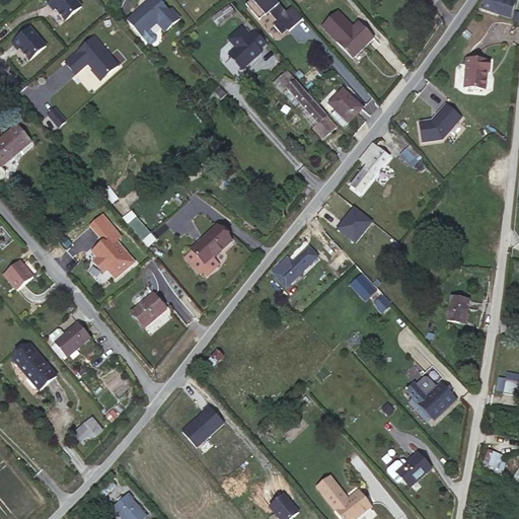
[(75,0),(53,0),(48,5),(54,11),(56,9),(66,21),(82,7),(75,0)]
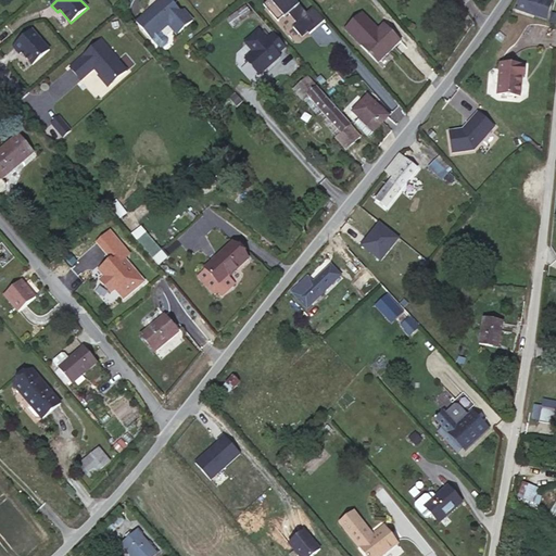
[(169,0),(161,0),(136,22),(152,39),(161,48),(163,48),(168,43),(168,40),(161,32),(168,25),(177,34),(192,21),(184,10),(181,12),(174,4),(169,0)]
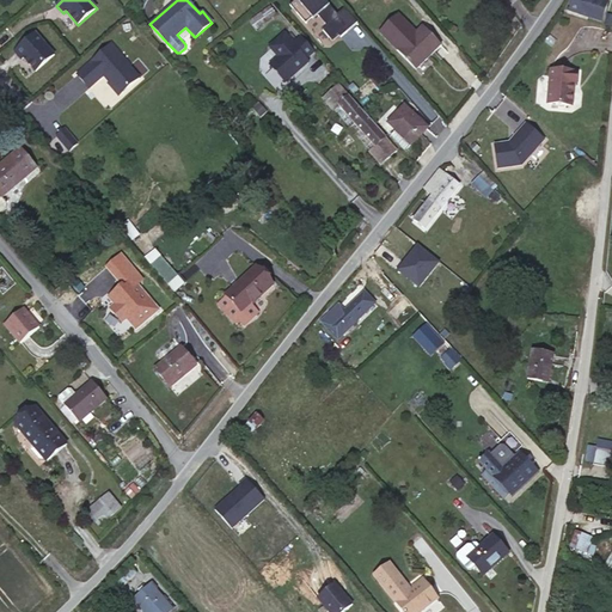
[(609,1),(604,0),(571,0),(569,11),(601,22),(609,1)]
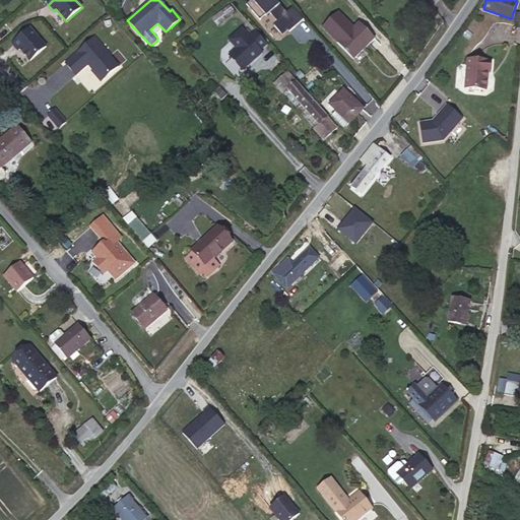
[(235,12),(230,5),(221,12),(212,18),(217,25),(235,12)]
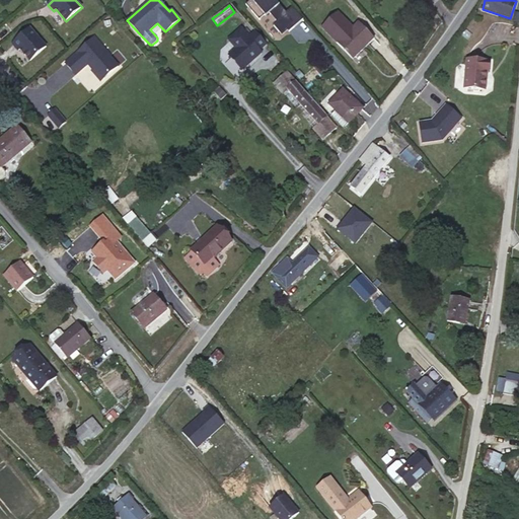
[(374,39),(359,22),(338,44),(353,60),(374,39)]
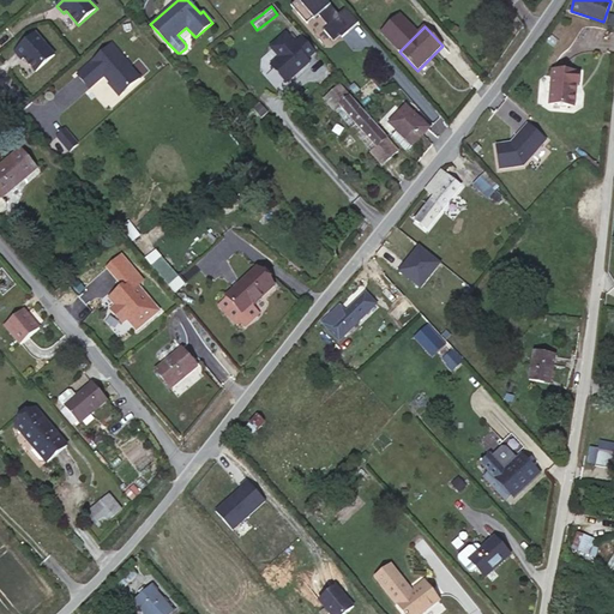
[(36,34),(14,53),(22,60),(24,58),(36,72),(55,55),(36,34)]
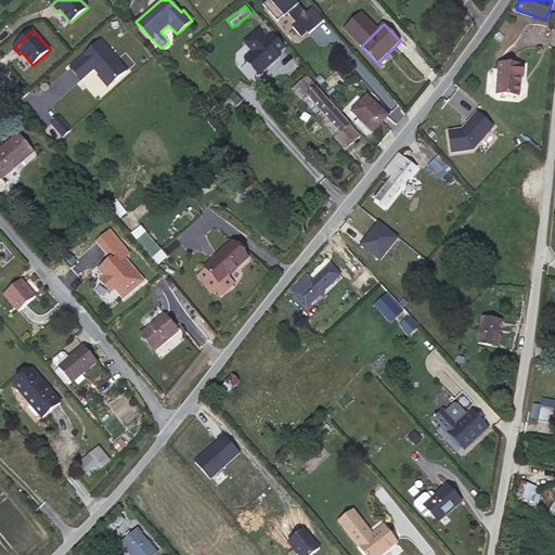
[(258,30),(245,42),(254,52),(245,60),(259,75),(275,60),(273,57),(278,53),(285,47),(273,34),(267,39),(258,30)]
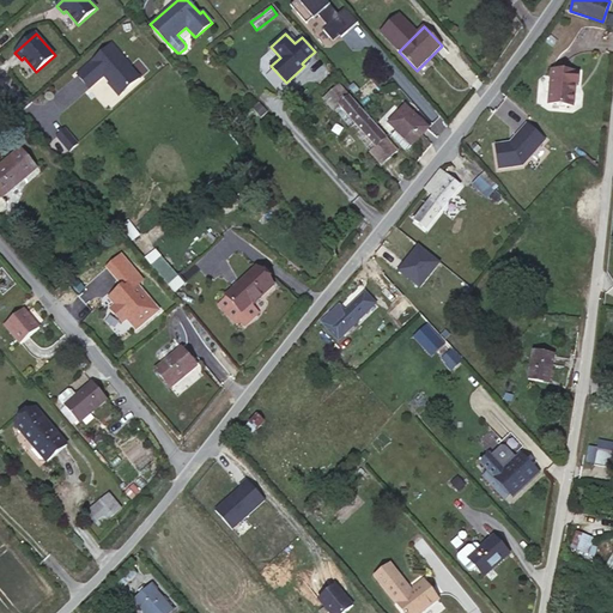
[(111,46),(78,74),(90,89),(102,78),(101,77),(103,74),(114,86),(114,89),(119,95),(121,95),(140,78),(111,46)]
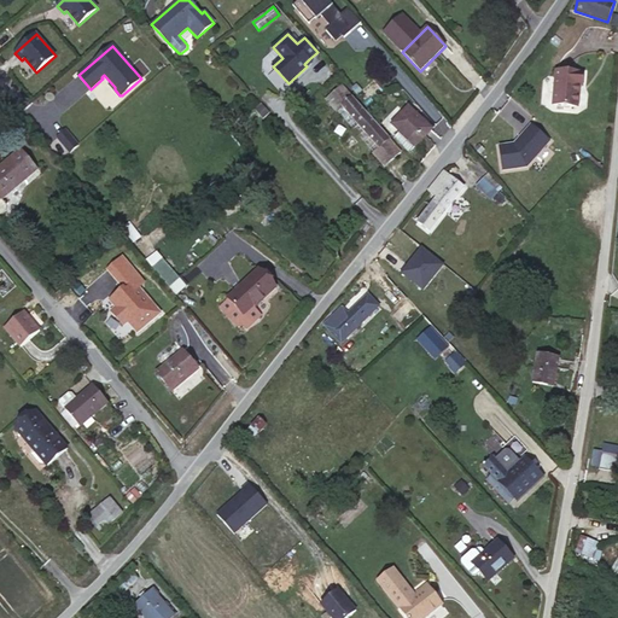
[(555,71),(552,105),(577,109),(578,87),(581,74),(555,71)]
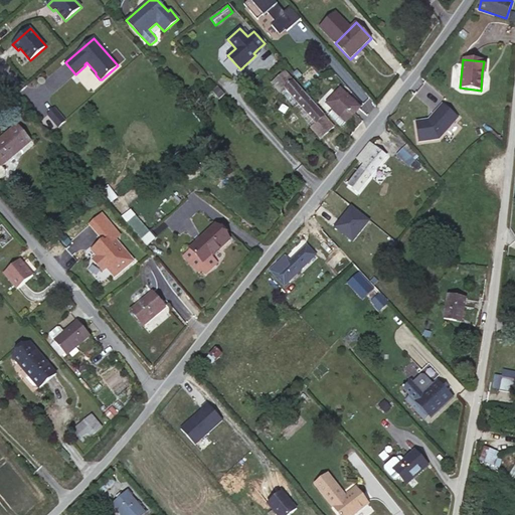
[(334,127),(285,71),(273,82),(281,93),(282,92),(312,127),(311,128),(321,139),(334,127)]
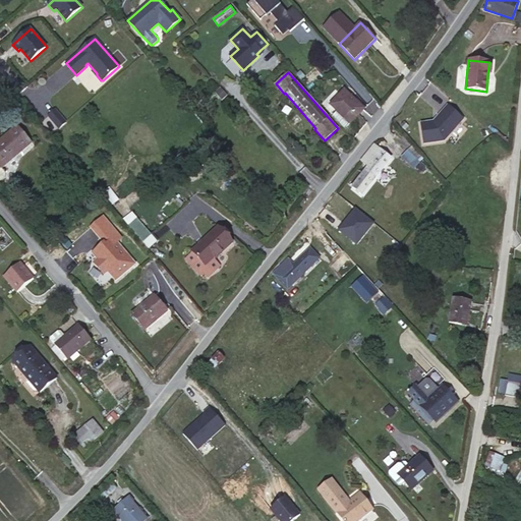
[(337,111),(350,123),(364,108),(344,90),(331,105),(337,111)]
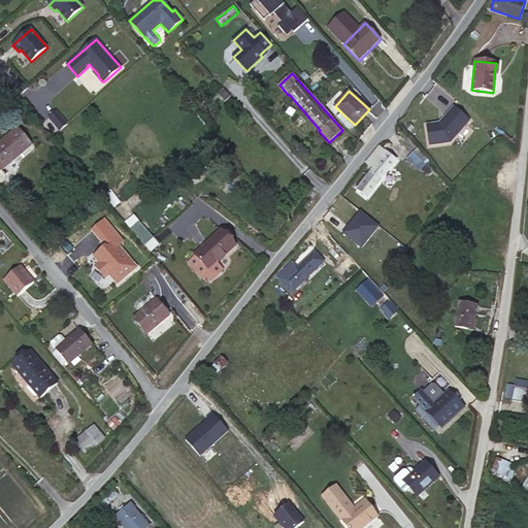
[(467,122),(452,107),(440,121),(441,122),(438,125),(424,127),(427,147),(448,143),(467,122)]
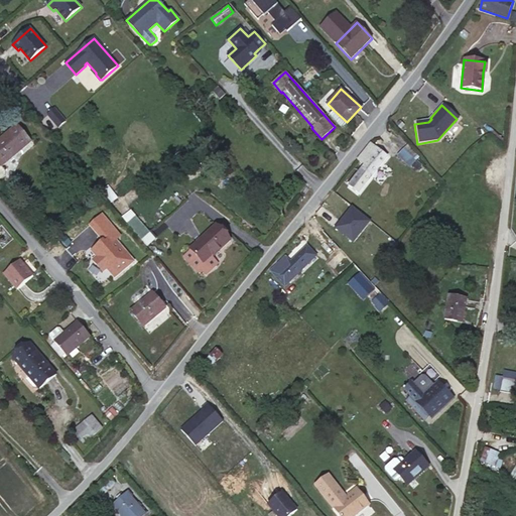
[(53,110),(46,116),(57,128),(65,122),(53,110)]
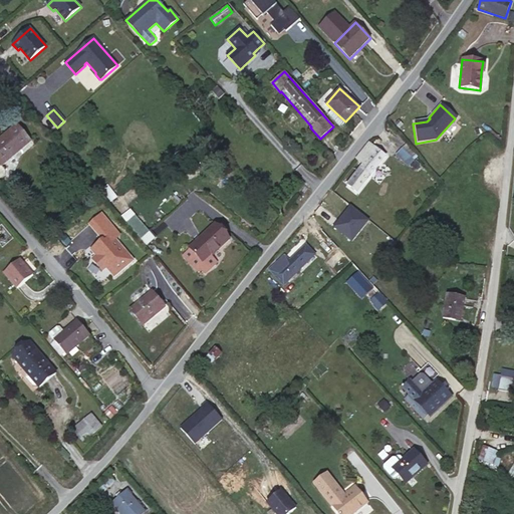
[(344,122),(345,121),(332,109),(328,113),(340,127),(344,122)]
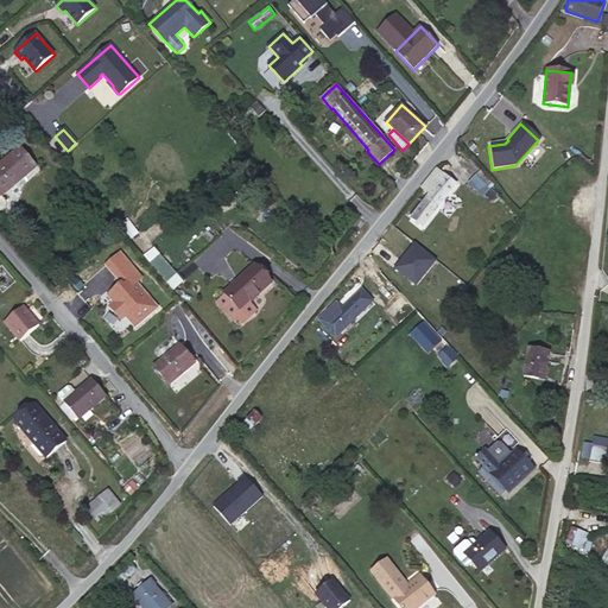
[(37,168),(20,149),(0,165),(0,213),(6,208),(7,202),(1,196),(37,168)]
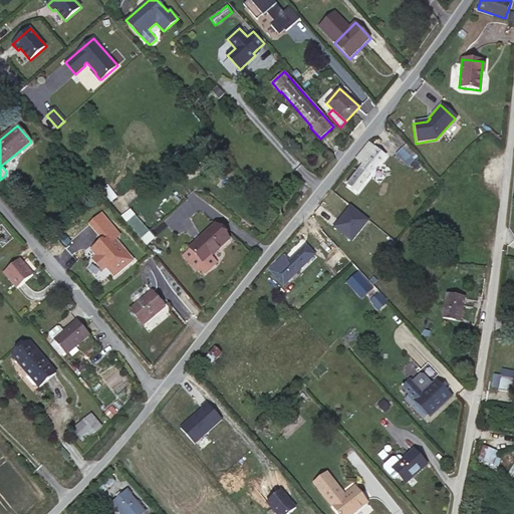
[(368,143),(358,155),(359,156),(356,159),(363,165),(347,185),(356,192),(386,156),(368,143)]
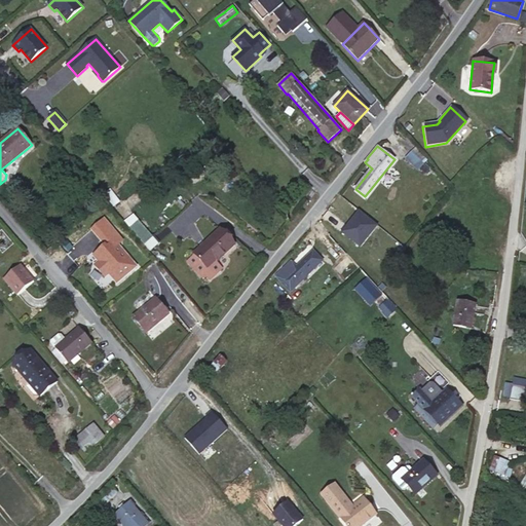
[(420,160),(411,152),(405,159),(414,167),(420,160)]
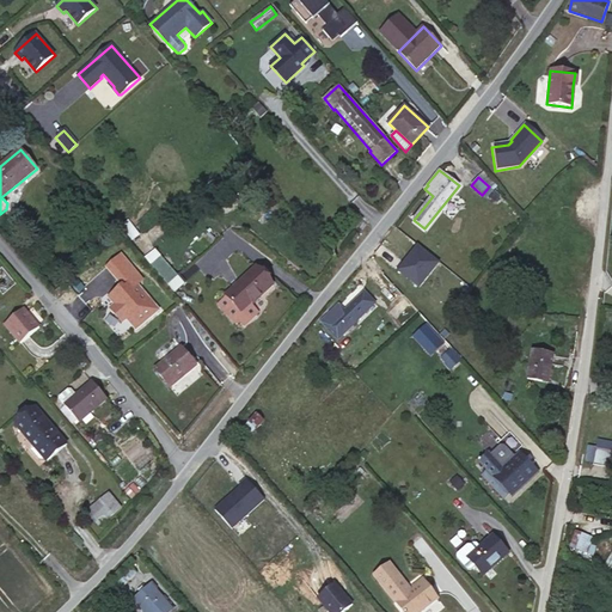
[(142,257),(172,291),(183,282),(153,248),(142,257)]
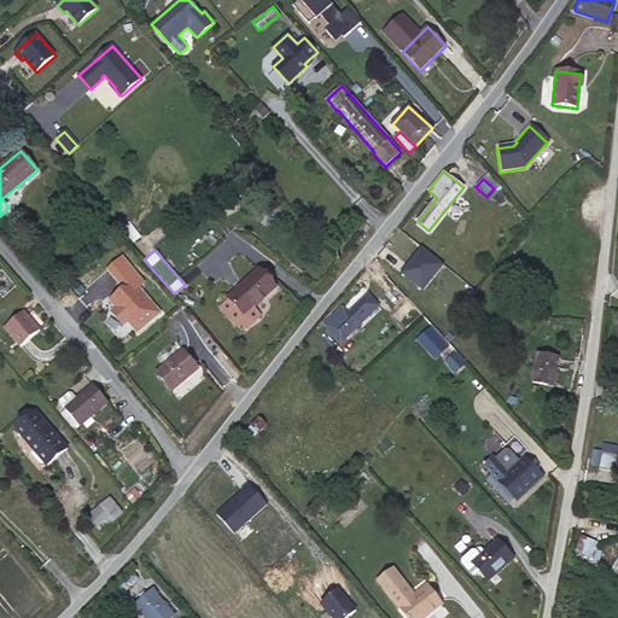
[(122,258),(108,270),(126,292),(122,295),(120,292),(110,302),(116,309),(111,313),(123,327),(128,324),(138,334),(161,315),(135,285),(140,280),(122,258)]
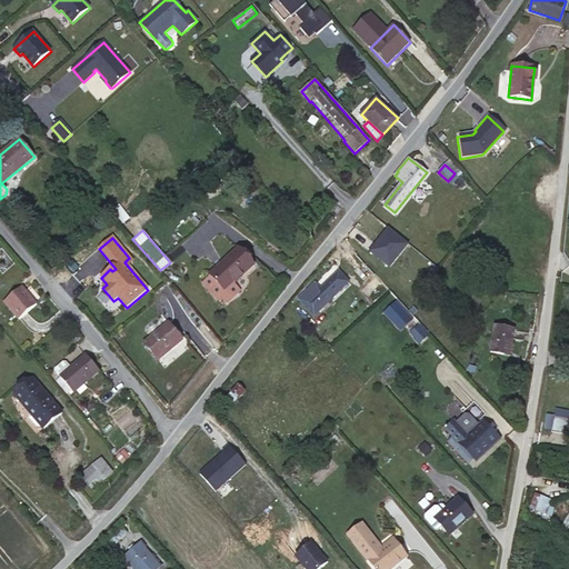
[(255,266),(238,248),(209,275),(211,276),(202,283),(219,301),(227,305),(240,291),(235,285),(255,266)]
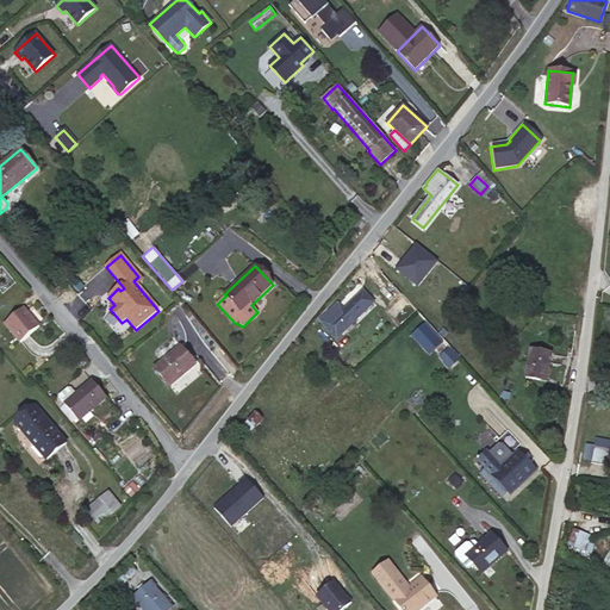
[(374,303),(363,291),(344,310),(338,304),(321,322),(336,338),(374,303)]
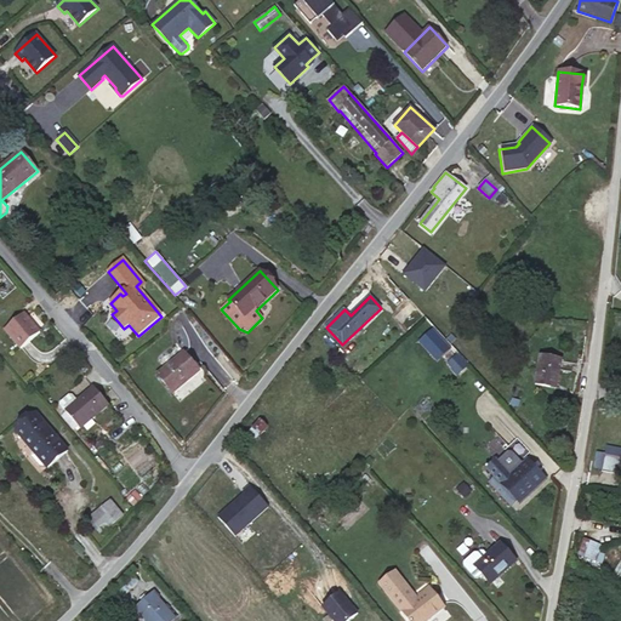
[(40,332),(24,313),(5,330),(21,349),(40,332)]
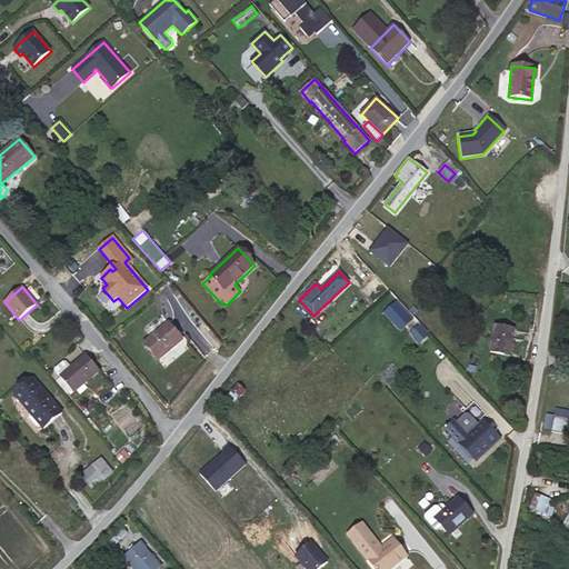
[(418,322),(407,331),(417,343),(428,335),(418,322)]
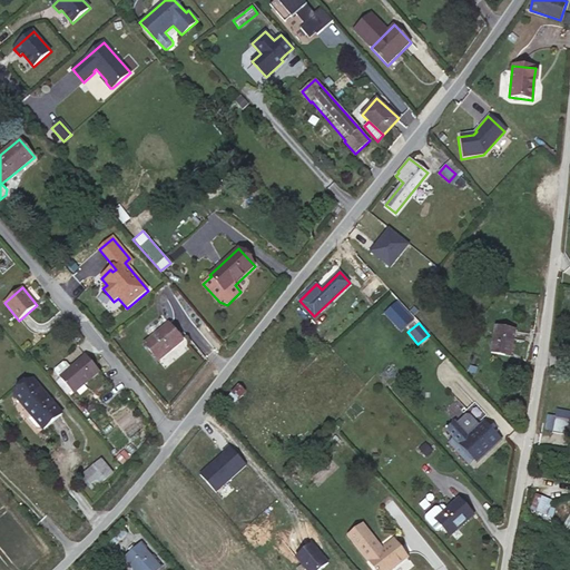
[(170,350),(172,351),(183,341),(169,324),(145,344),(158,360),(170,350)]
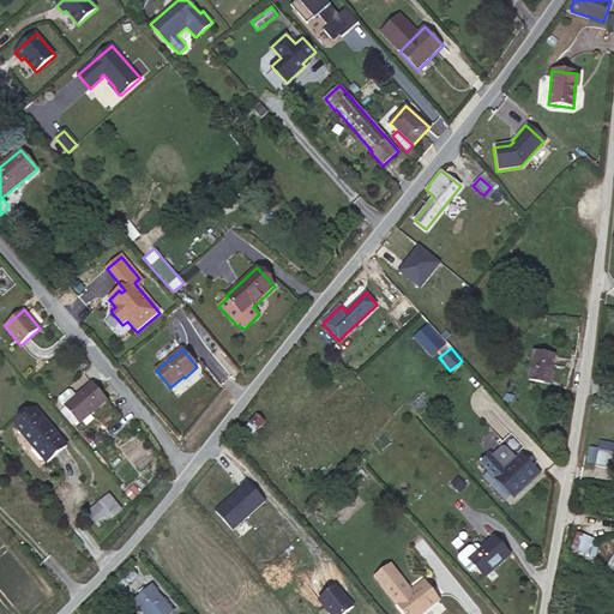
[(554,355),(534,351),(529,380),(543,384),(545,378),(551,379),(554,355)]
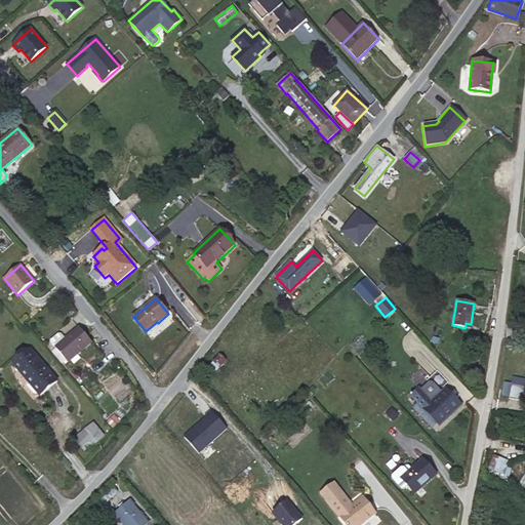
[(147,332),(158,323),(157,322),(146,331),(147,332)]
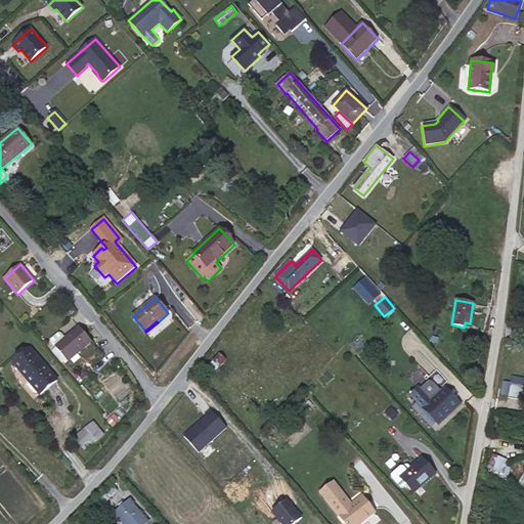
[(92,342),(79,326),(66,339),(61,334),(58,333),(51,340),(51,342),(68,362),(92,342)]
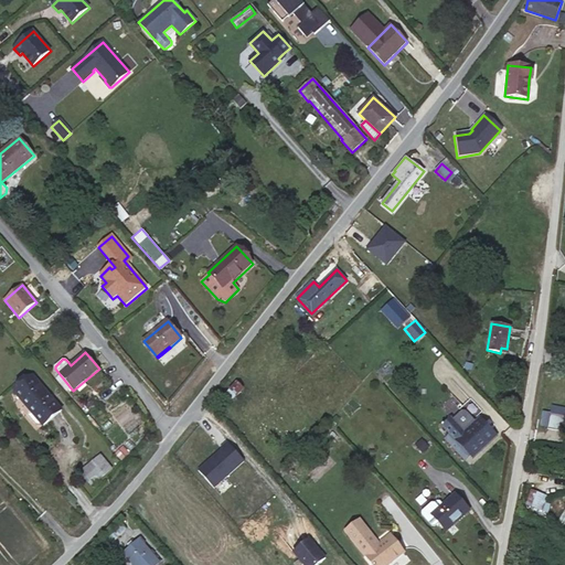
[(34,405),(30,409),(29,415),(38,425),(43,425),(62,411),(33,376),(20,388),(34,405)]
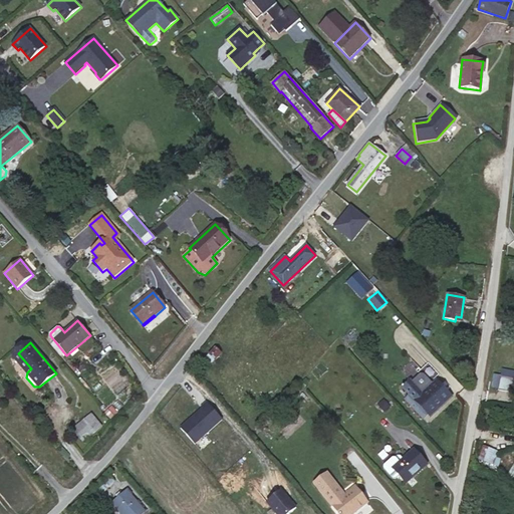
[(221,353),(215,347),(209,354),(215,360),(221,353)]
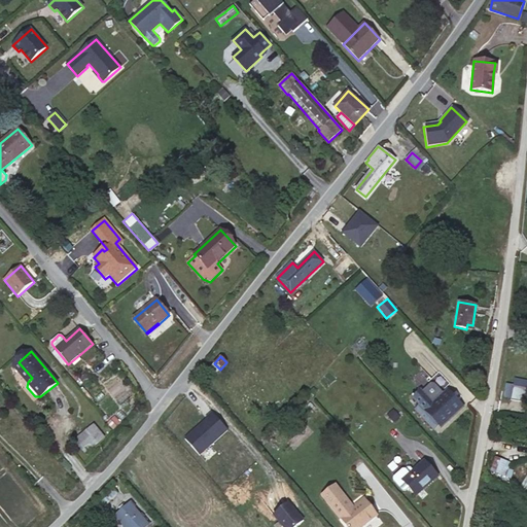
[(14,365),(28,382),(32,378),(19,362),(14,365)]
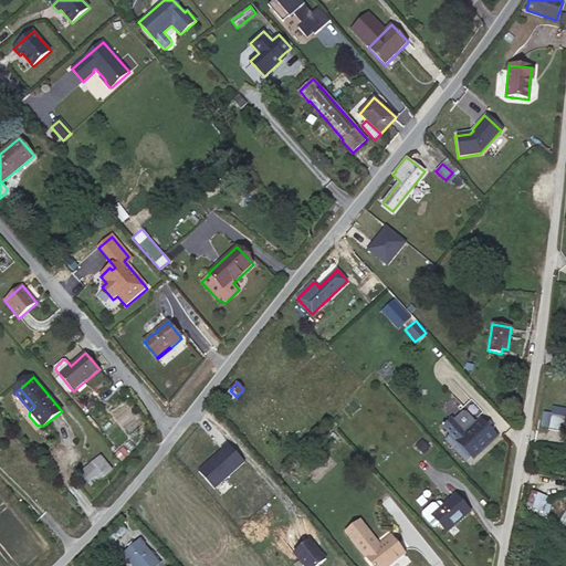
[(470,454),(473,458),(498,436),(482,418),(477,422),(467,412),(463,412),(456,420),(453,417),(443,427),(451,435),(447,439),(464,459),(470,454)]
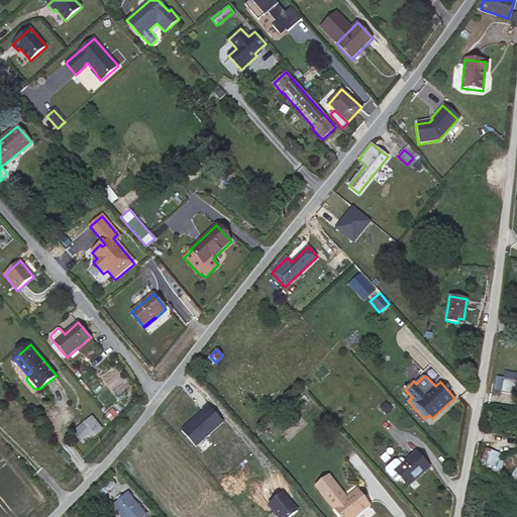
[(516,390),(516,381),(505,379),(502,393),(516,396),(516,390)]
